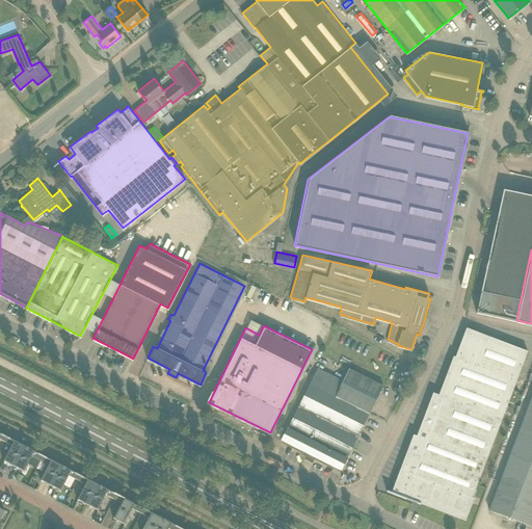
[(453,354),(439,393),(502,417),(508,399),(512,388),(527,349),(469,327),(457,356),(453,354)]
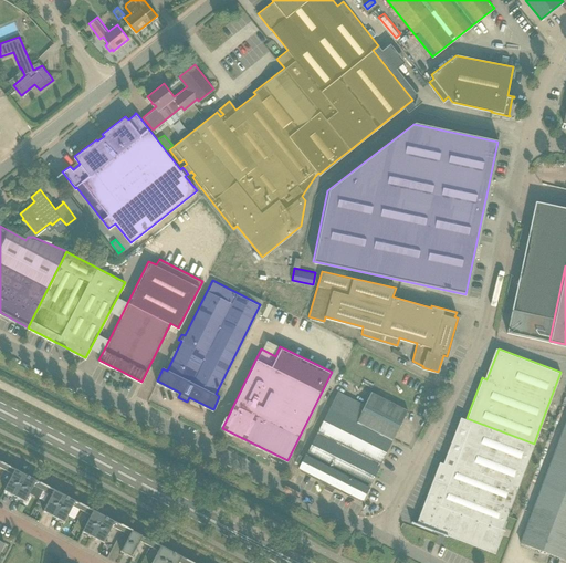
[(346,376),(416,412),(429,385),(358,351),(346,376)]
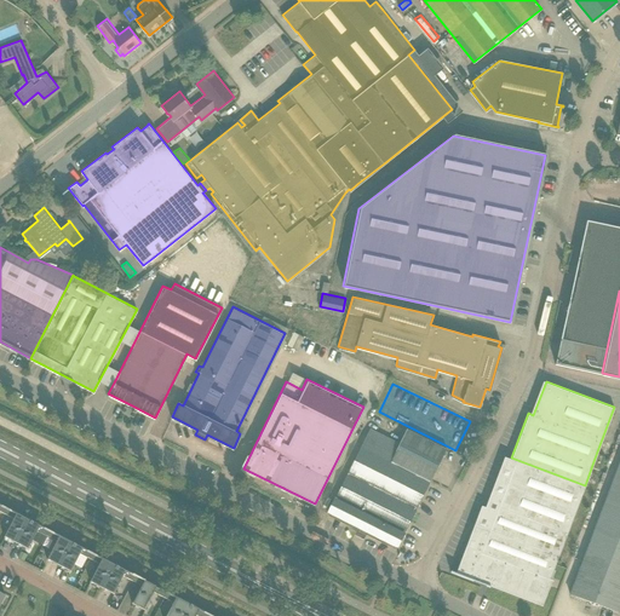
[(405,533),(403,533),(447,447),(407,427),(401,442),(371,426),(334,498),(333,498),(327,511),(397,546),(405,533)]
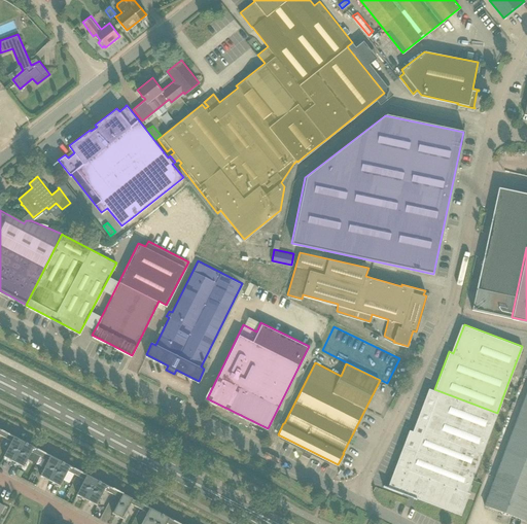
[(507,384),(503,395),(510,398),(514,386),(507,384)]
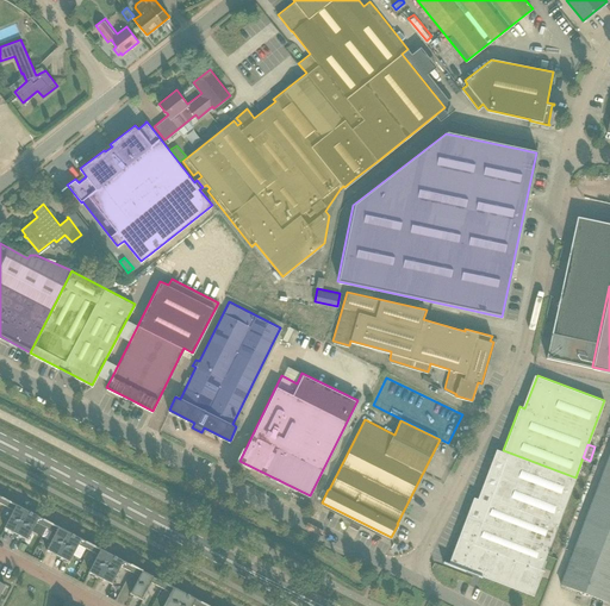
[(576,478),(503,450),(497,448),(478,498),(474,497),(449,562),(465,568),(466,566),(533,591),(576,478)]
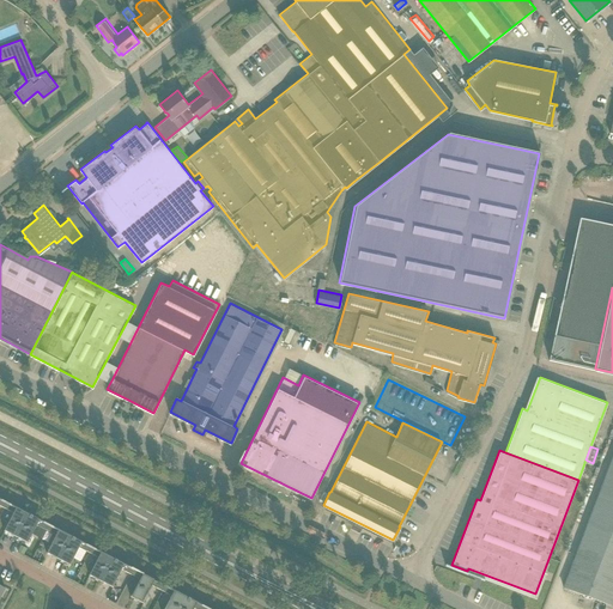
[(612,451),(594,504),(563,586),(611,604),(612,598),(612,451)]
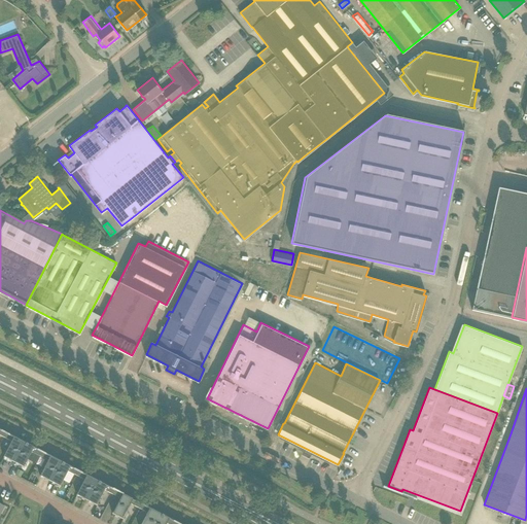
[(11,440),(14,434),(5,430),(3,434),(11,440)]
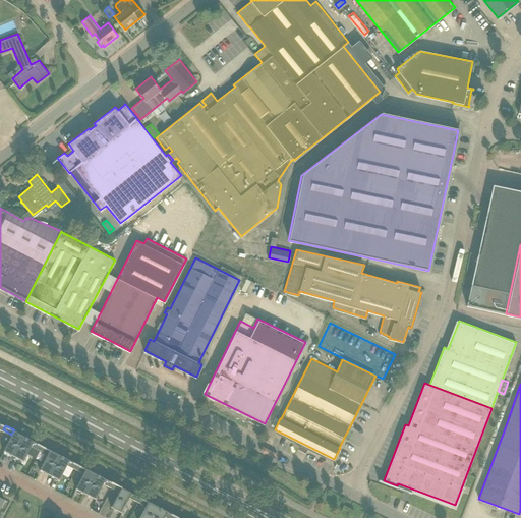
[(13,455),(23,435),(14,429),(11,435),(3,450),(4,450),(13,455)]
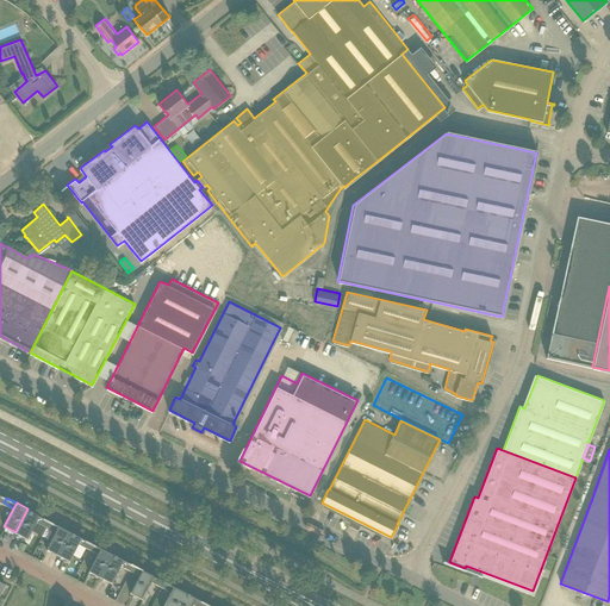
[(27,537),(37,520),(39,514),(27,508),(16,532),(27,538),(29,537),(27,537)]
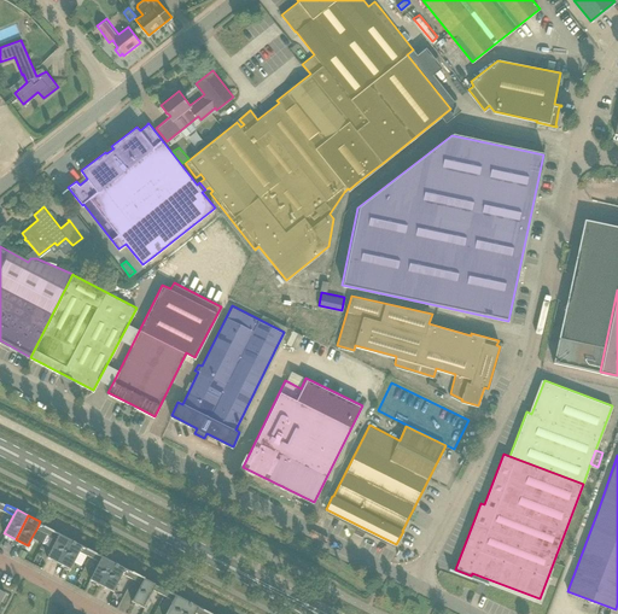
[(47,532),(50,527),(40,521),(38,527),(47,532)]
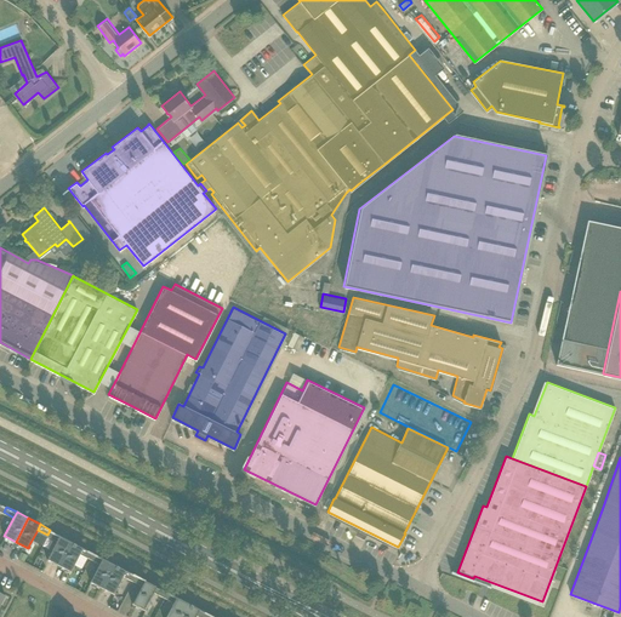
[(60,535),(50,530),(47,535),(57,540),(60,535)]
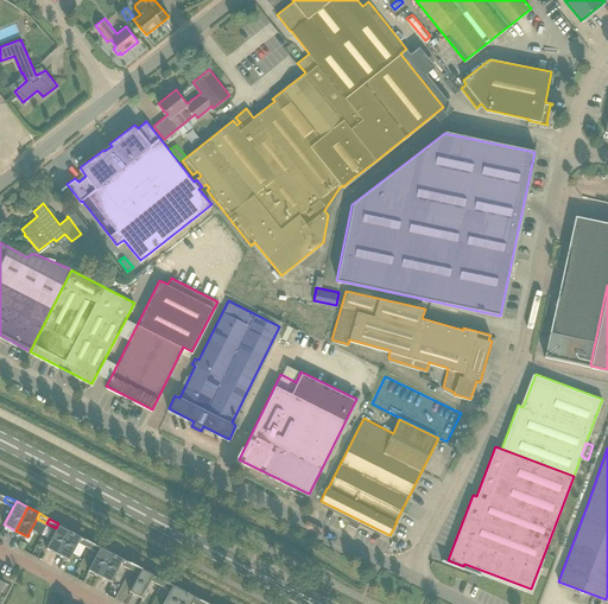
[(58,552),(70,529),(58,523),(56,528),(46,547),(48,546),(58,552)]
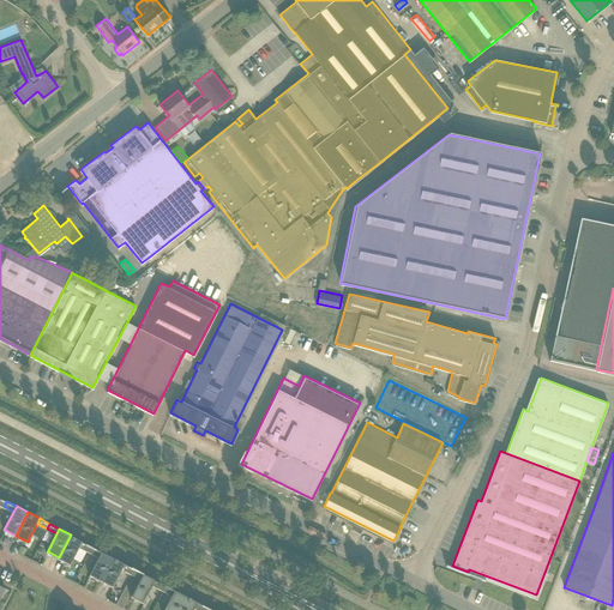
[(71,562),(79,545),(82,541),(71,535),(59,557),(71,563),(71,562)]
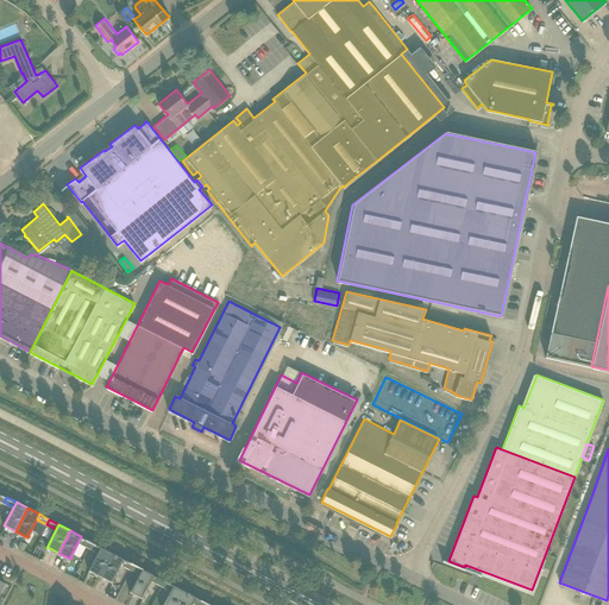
[(88,546),(90,541),(81,536),(79,541),(88,546)]
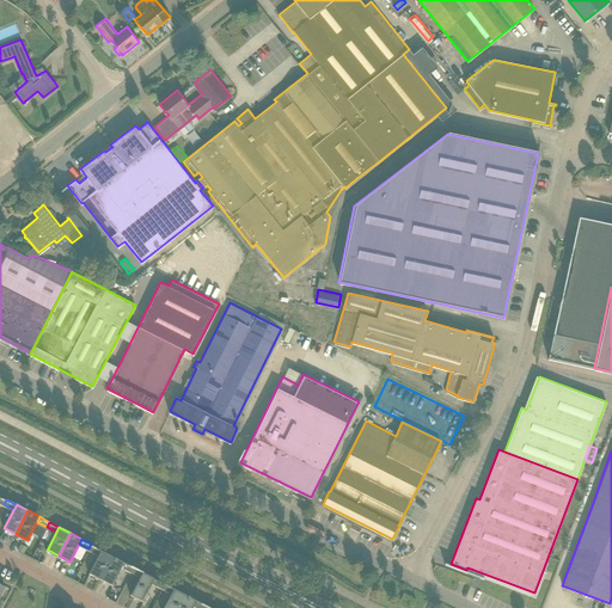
[(101,550),(91,544),(89,548),(98,554),(101,550)]
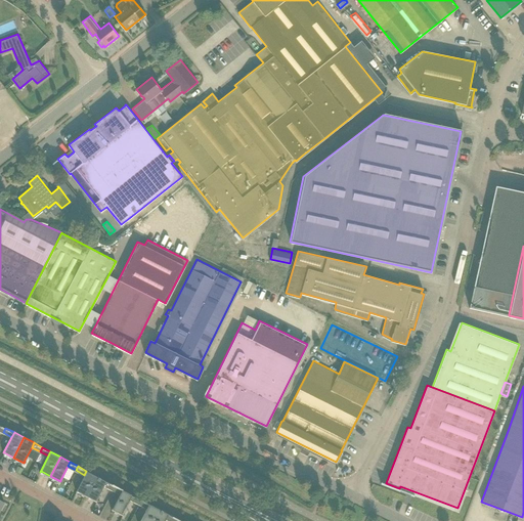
[(86,495),(96,476),(86,471),(84,475),(76,490),(77,491),(77,490),(86,495)]
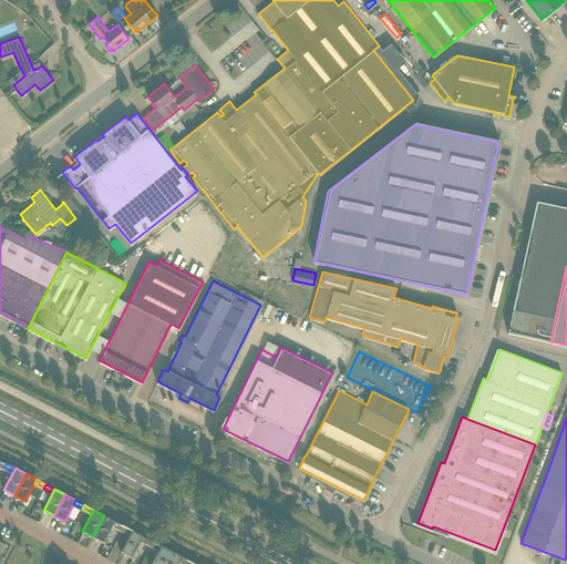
[(104,541),(112,525),(115,521),(104,515),(93,536),(104,542),(105,541),(104,541)]
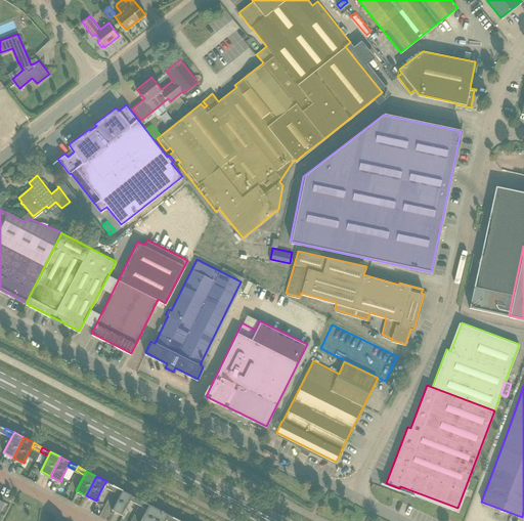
[(113,489),(115,485),(106,481),(103,485),(113,489)]
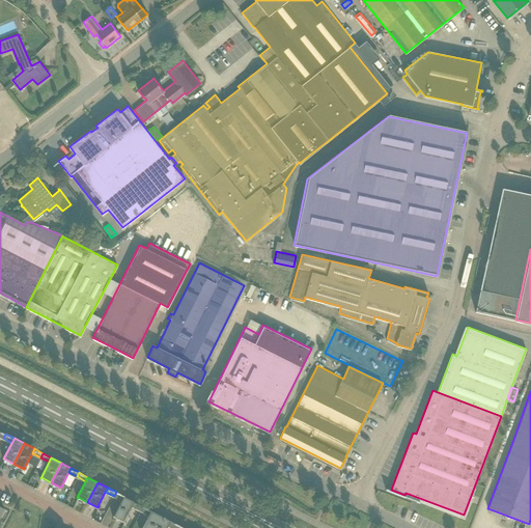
[(116,492),(114,496),(121,500),(123,496),(116,492)]
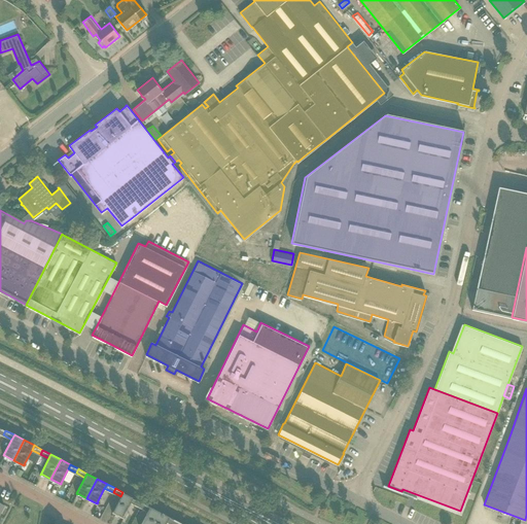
[(131,501),(133,497),(123,492),(120,496),(112,512),(124,518),(124,517),(124,516),(131,501)]
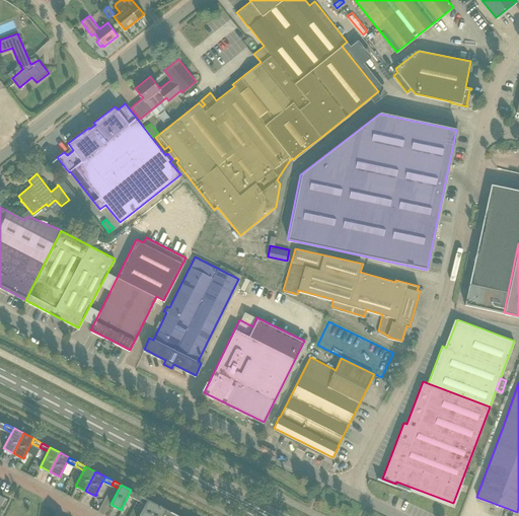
[(139,494),(131,490),(129,494),(137,498),(139,494)]
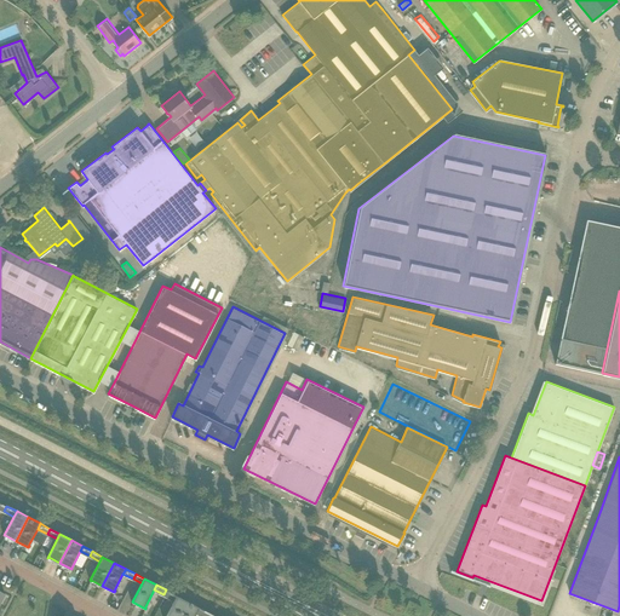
[(173,600),(177,596),(166,589),(164,594),(173,600)]
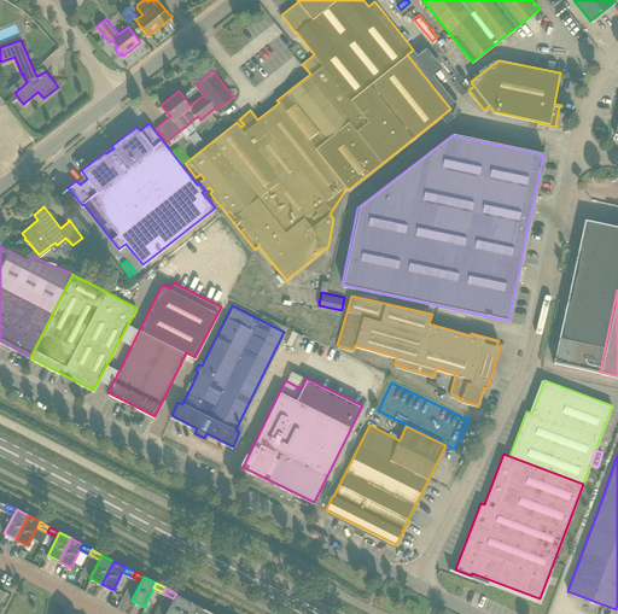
[(179,613),(187,600),(176,594),(173,598),(164,613),(179,613)]
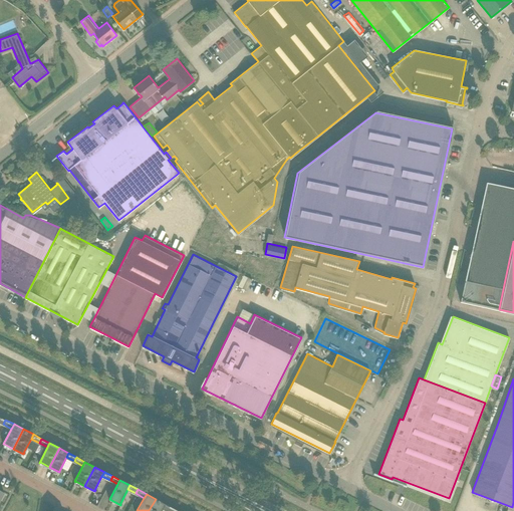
[(161,510),(164,508),(166,504),(156,499),(149,510),(161,510)]
